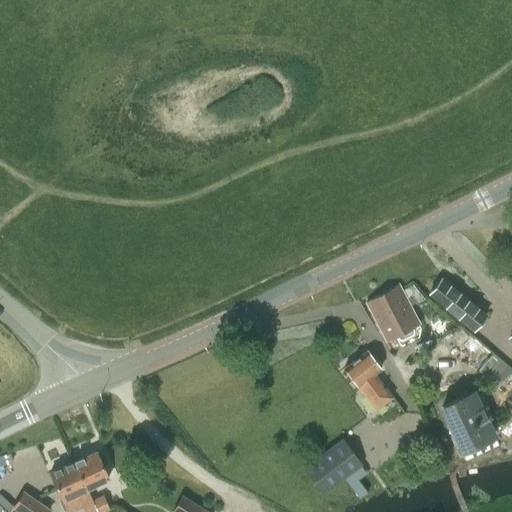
[(441,278),(428,294),(472,330),(484,314),(441,278)]
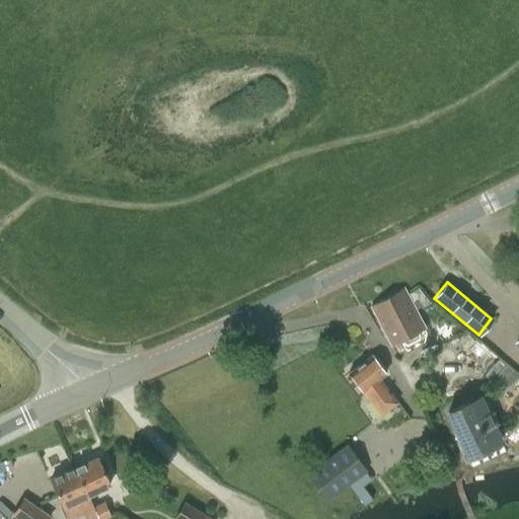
[(402,289),(371,306),(391,345),(401,339),(403,342),(406,344),(418,338),(418,334),(417,330),(424,326),(405,292),(403,288),(402,289)]
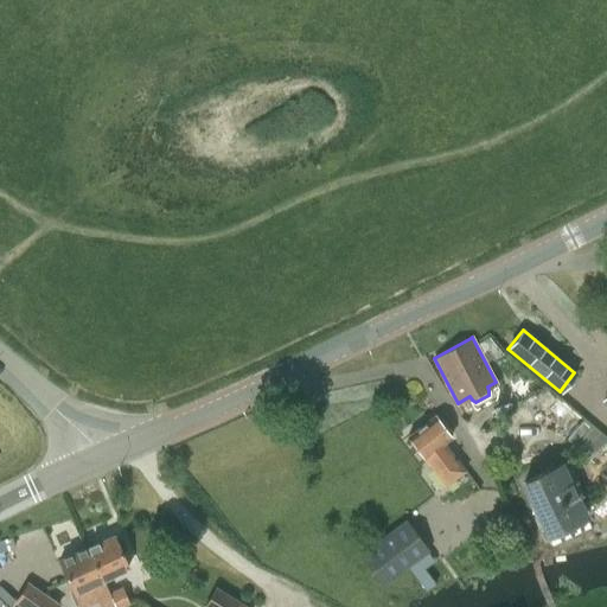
[(434,415),(407,436),(445,485),(465,471),(443,442),(451,438),(434,415)]
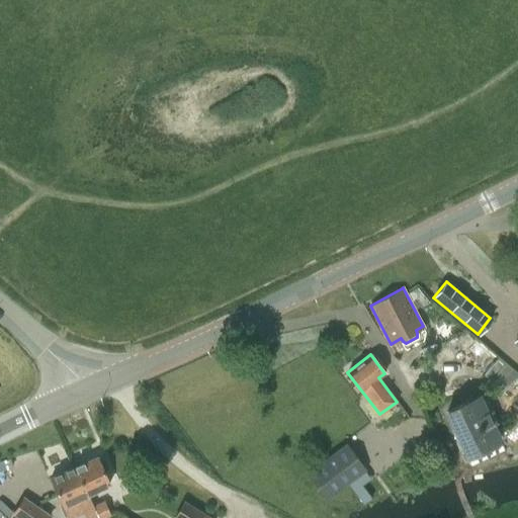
[(467,401),(446,411),(465,452),(498,437),(481,401),(469,406),(467,401)]
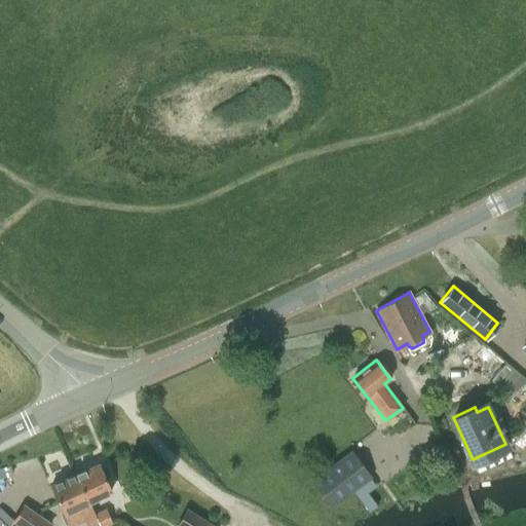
[(311,482),(332,509),(371,478),(351,452),(311,482)]
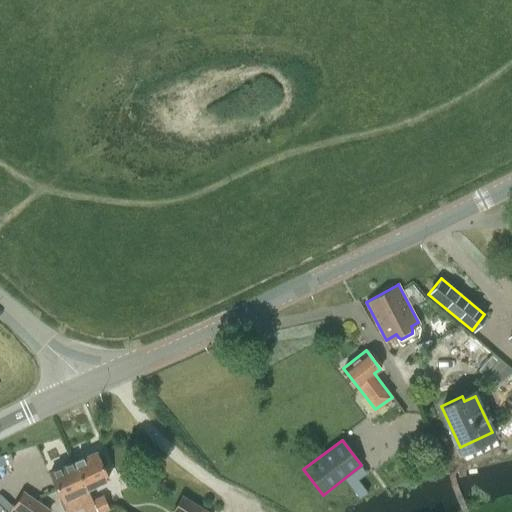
[(74,461),(86,488),(108,478),(102,464),(106,462),(101,452),(97,454),(95,451),(74,461)]
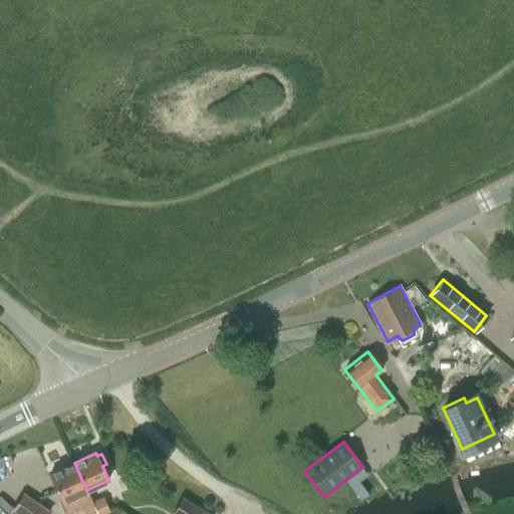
[(74,463),(49,474),(62,502),(59,503),(63,513),(66,512),(67,513),(80,507),(83,506),(92,502),(91,501),(86,490),(74,463)]
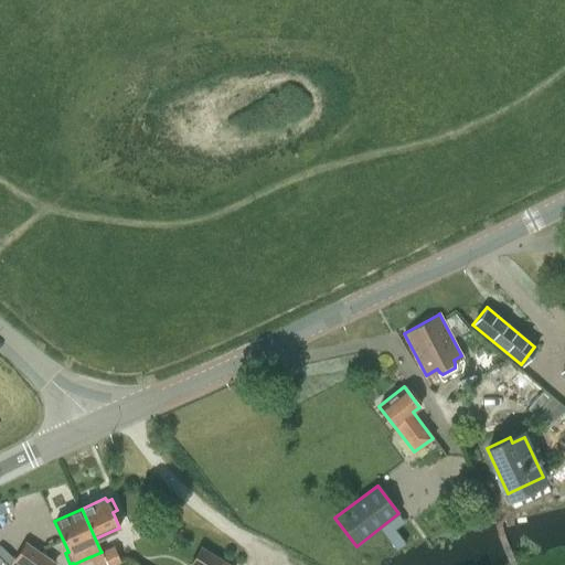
[(13,560),(9,564),(53,564),(56,561),(25,541),(13,560)]
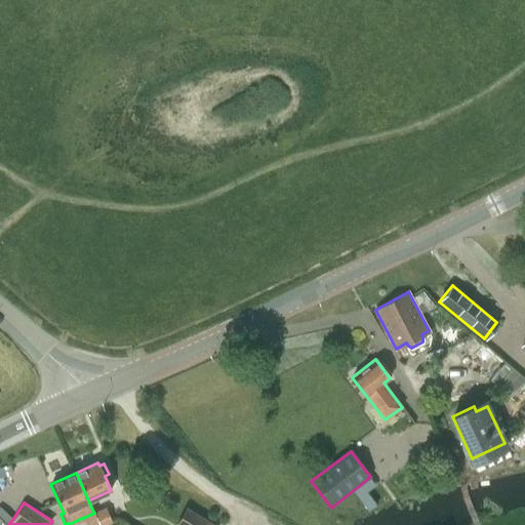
[(106,507),(93,512),(94,513),(99,524),(104,524),(113,522),(106,507)]
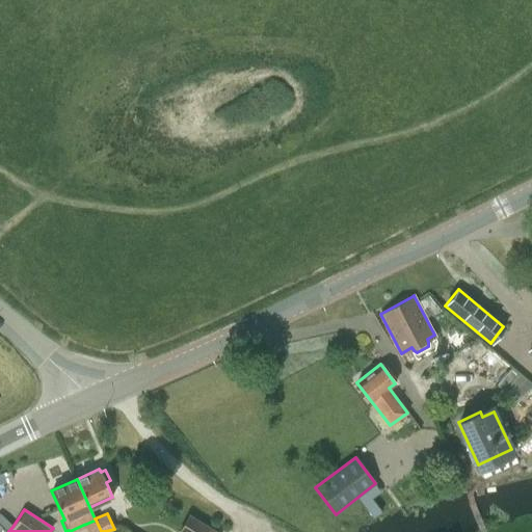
[(215,531),(191,517),(189,515),(179,531),(180,531),(215,531)]
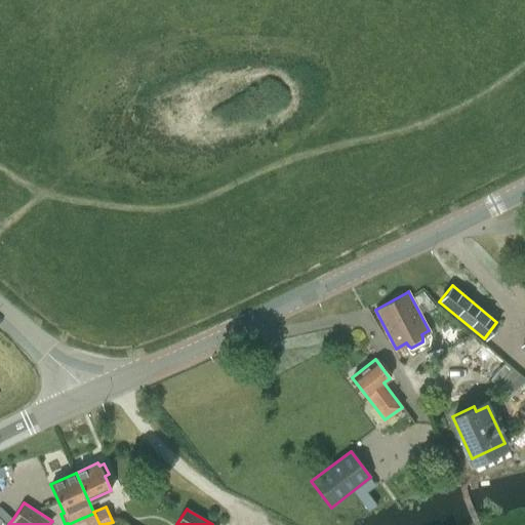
[(99,524),(94,513),(85,517),(88,524),(99,524)]
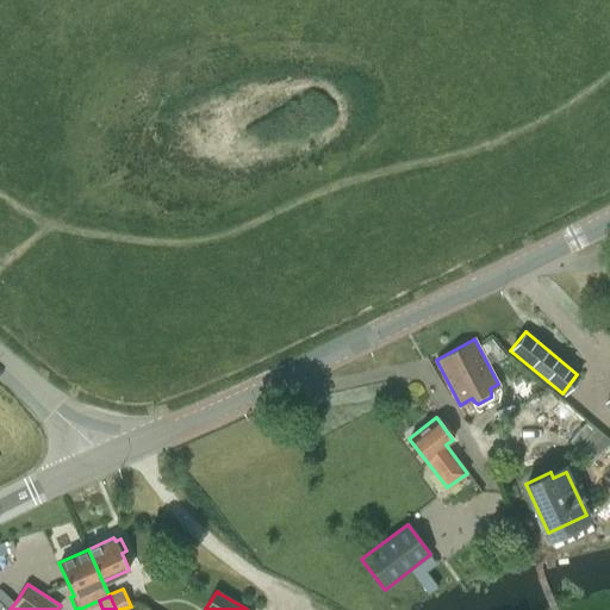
All buildings are outlined.
